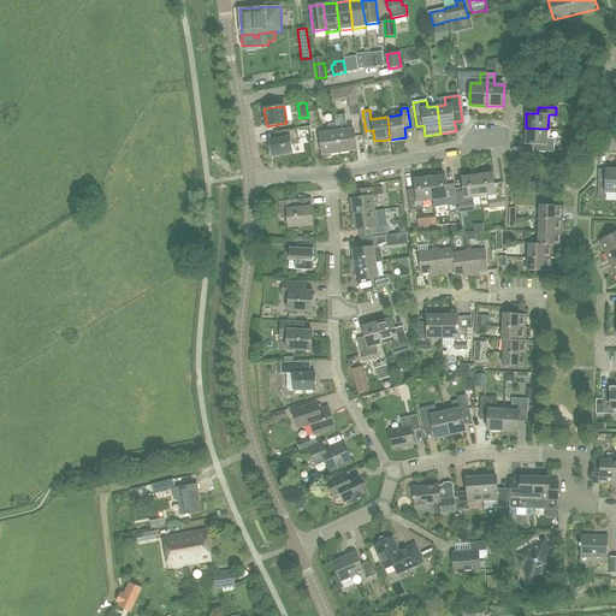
[(308,112),(311,130),(319,129),(317,111),(308,112)]
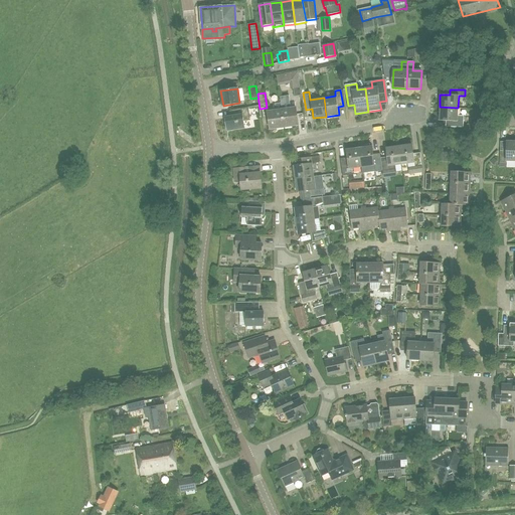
[(281,103),(285,127),(298,125),(296,108),(291,109),(290,99),(281,100),(281,103)]
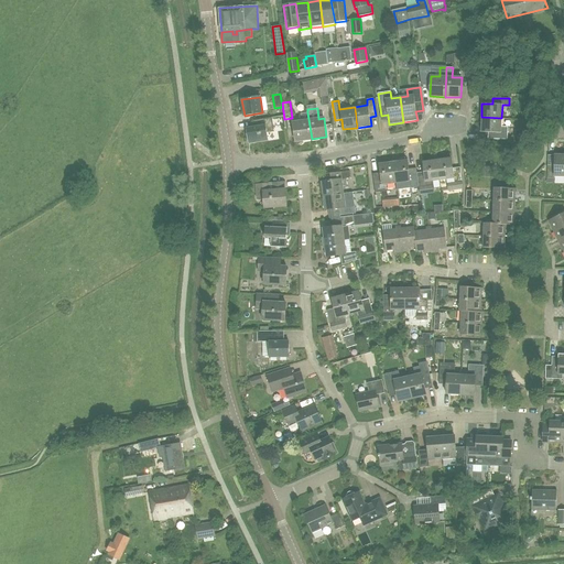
[(295,142),(312,139),(307,112),(301,114),(302,122),(293,123),(295,142)]
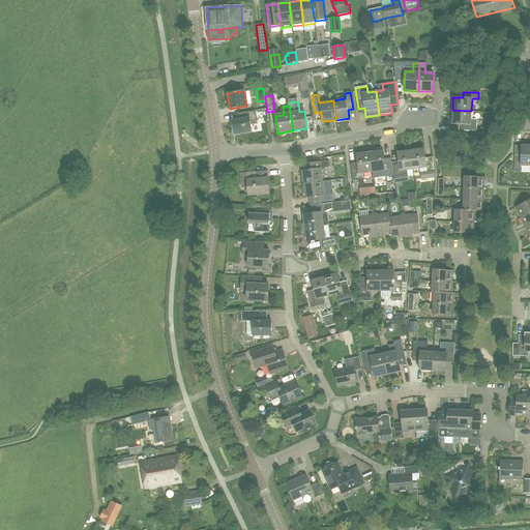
[(471,119),(471,111),(452,110),(451,123),(462,123),(461,129),(477,130),(477,124),(476,124),(477,119),(471,119)]
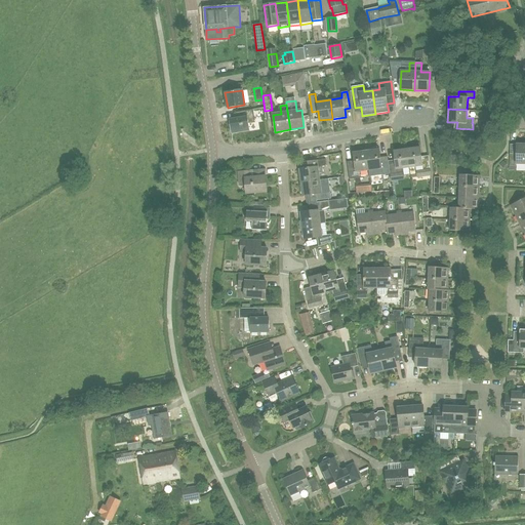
[(236,112),(237,118),(230,120),(232,133),(250,130),(249,124),(255,123),(253,110),(236,112)]
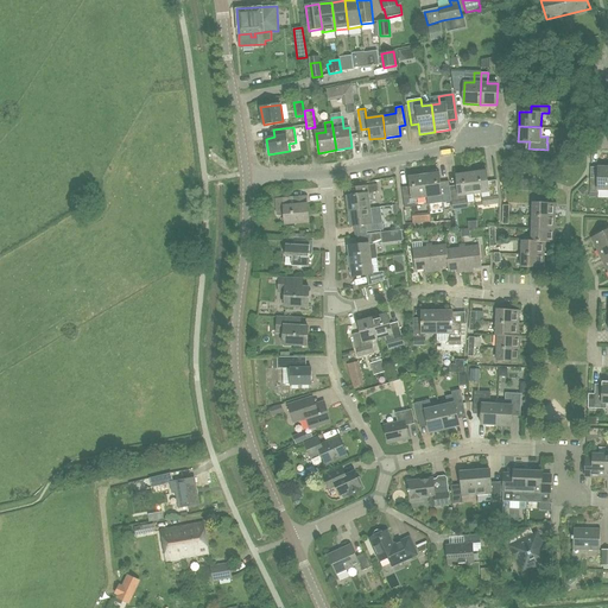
[(597,190),(607,189),(607,166),(599,166),(599,178),(590,177),(590,192),(597,192),(597,190)]
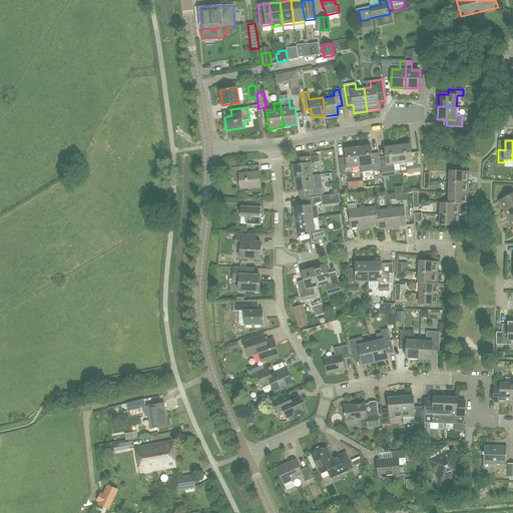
[(410,144),(398,146),(400,163),(406,162),(408,172),(421,170),(419,156),(412,157),(410,144)]
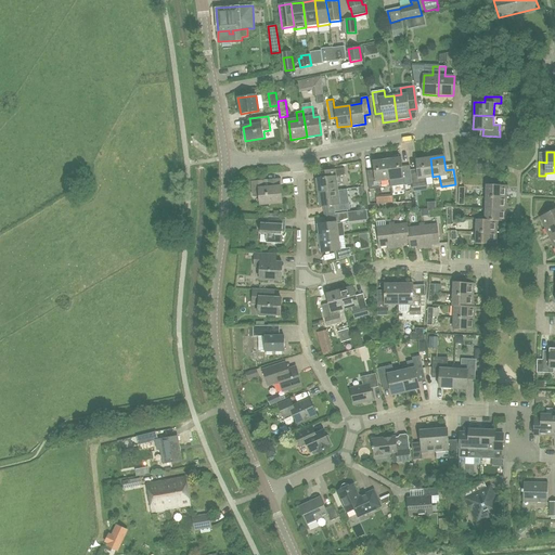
[(402,157),(387,159),(390,180),(398,179),(399,185),(412,183),(411,175),(411,170),(403,171),(402,157)]
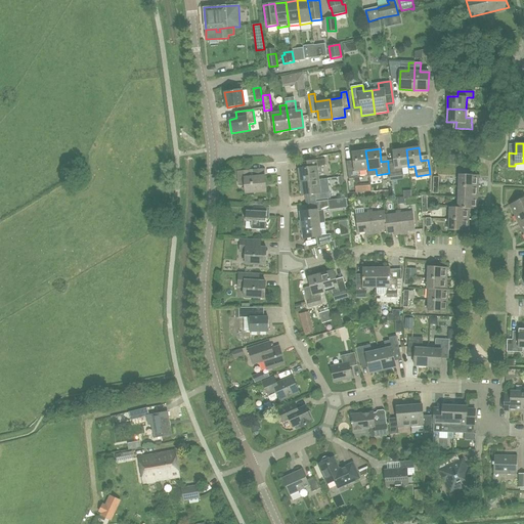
[(408,167),(406,149),(393,151),(394,164),(388,165),(389,173),(390,180),(403,178),(401,167),(408,167)]
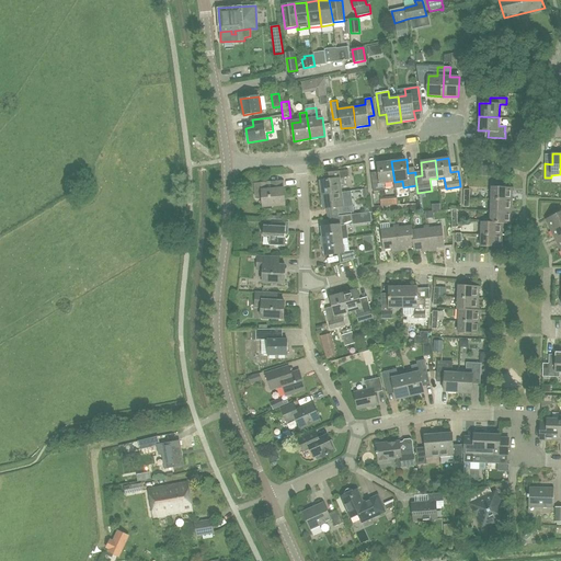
[(385,183),(395,182),(391,161),(377,163),(379,178),(371,178),(374,192),(386,190),(385,183)]
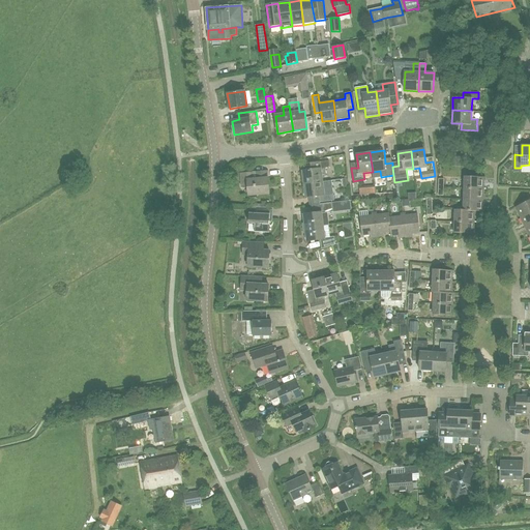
[(302,165),(304,184),(323,182),(322,175),(326,174),(325,168),(330,167),(329,160),(315,163),(302,165)]
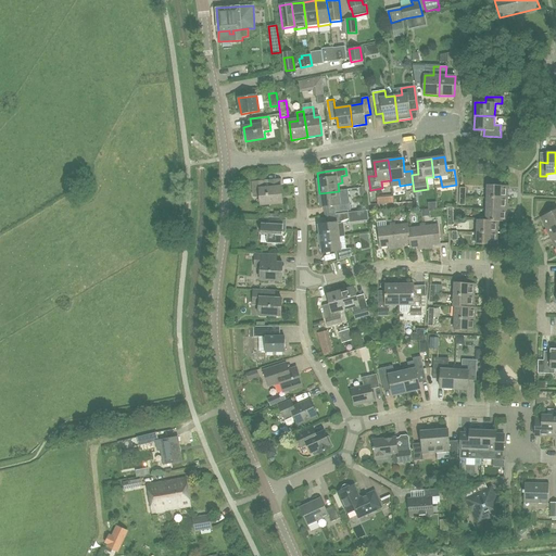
[(282,203),(280,179),(253,182),(254,196),(261,196),(261,205),(282,203)]
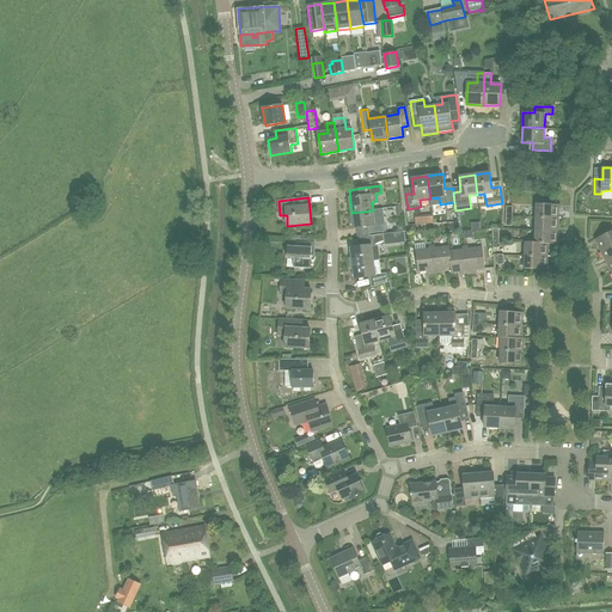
[(536,203),(536,216),(560,218),(560,204),(536,203)]
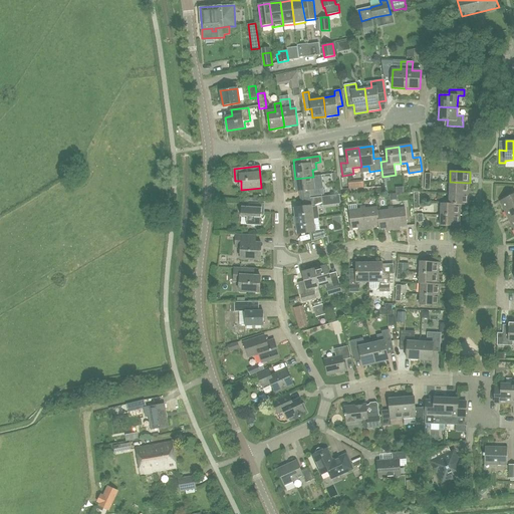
[(313,177),(295,179),(297,192),(309,190),(309,196),(324,194),(323,188),(318,189),(318,183),(313,183),(313,177)]
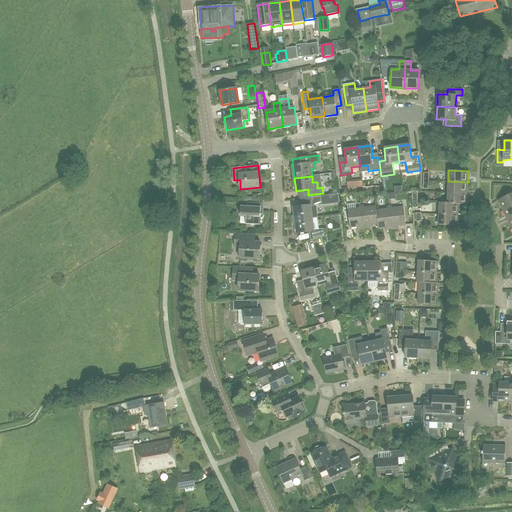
[(346,176),(347,185),(353,185),(353,190),(364,189),(364,176),(346,176)]
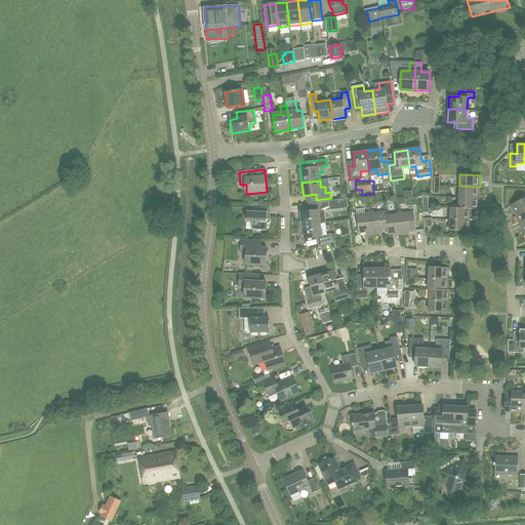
[(479,197),(480,187),(459,186),(459,197),(479,197)]
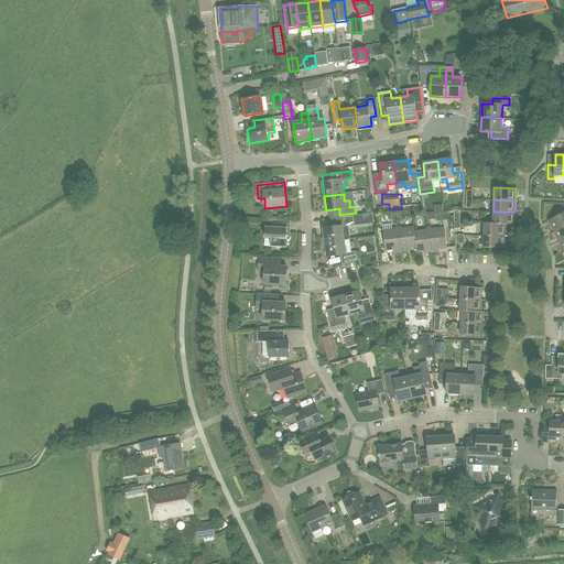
[(494,212),(492,223),(492,224),(506,225),(514,225),(514,212),(494,212)]
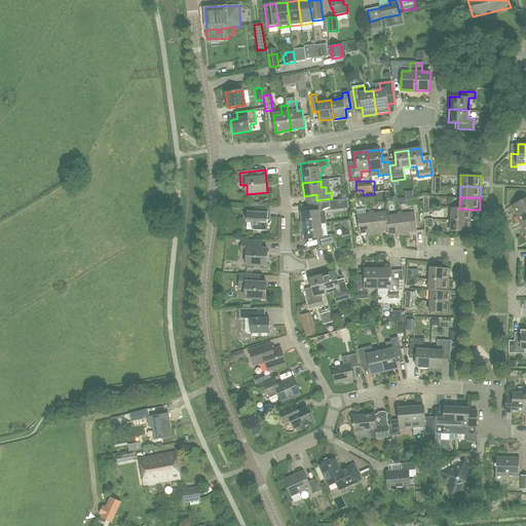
[(342,199),(336,200),(338,210),(348,209),(347,198),(342,199)]
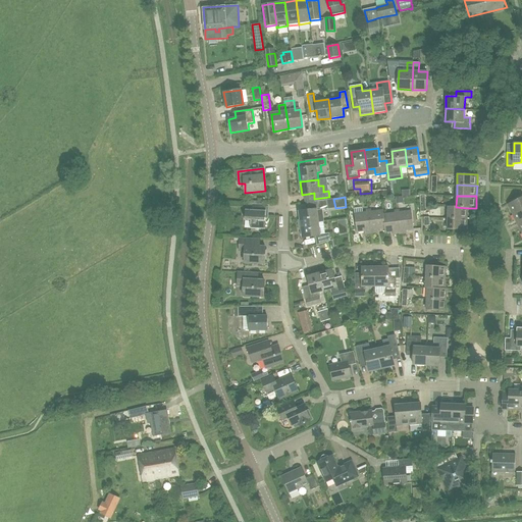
[(521,197),(508,204),(512,214),(521,208),(521,197)]
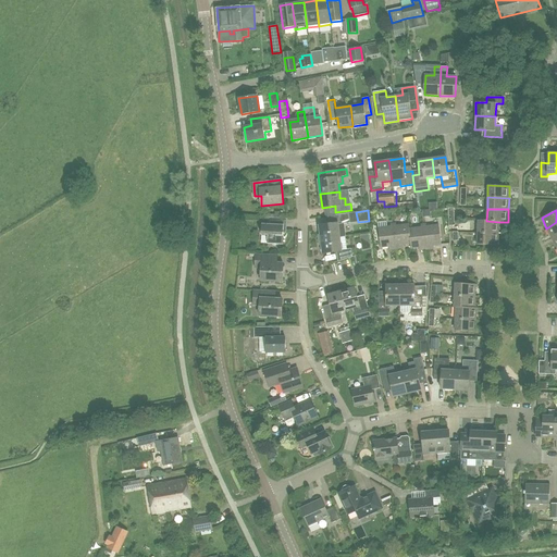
[(322,239),(345,236),(345,230),(338,231),(337,224),(350,223),(349,213),(334,214),(335,223),(320,225),(322,239)]
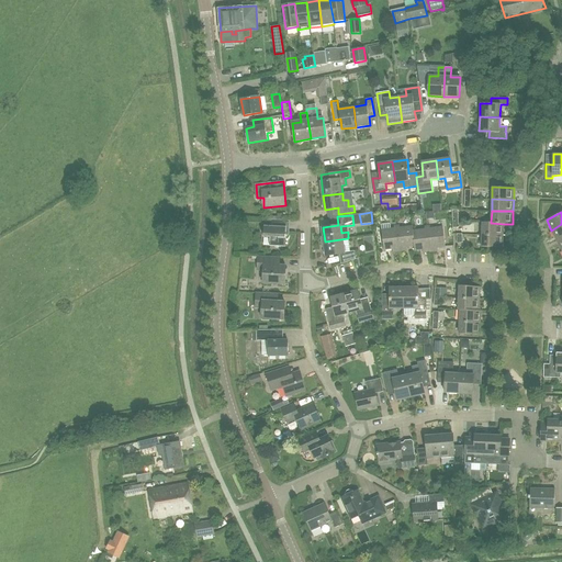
[(283,220),(277,220),(272,220),(272,226),(265,225),(263,237),(270,237),(270,246),(285,246),(287,226),(283,226),(283,220)]
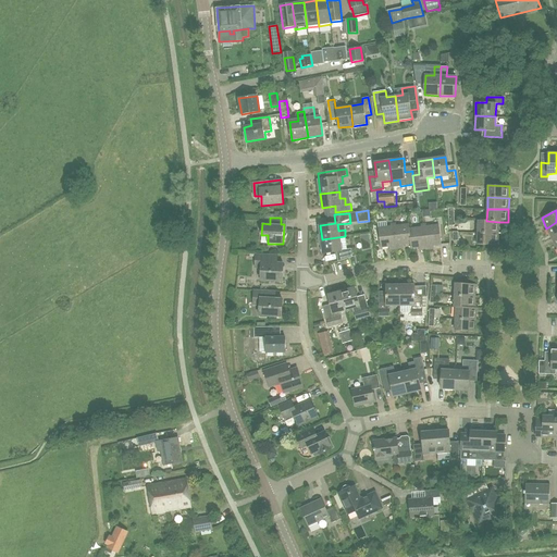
[(498,234),(499,222),(486,221),(486,220),(479,220),(478,233),(498,234)]
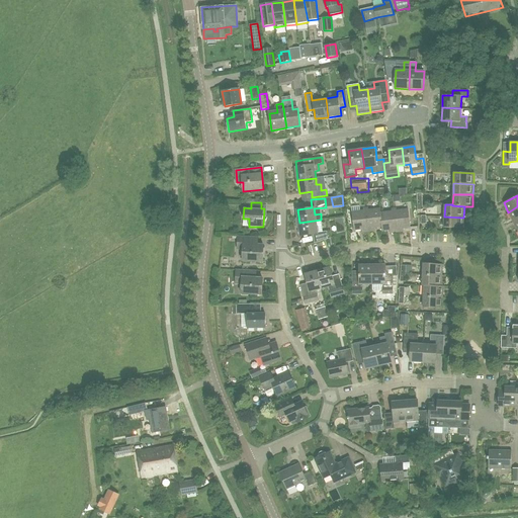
[(517,219),(517,206),(508,212),(513,222),(517,219)]
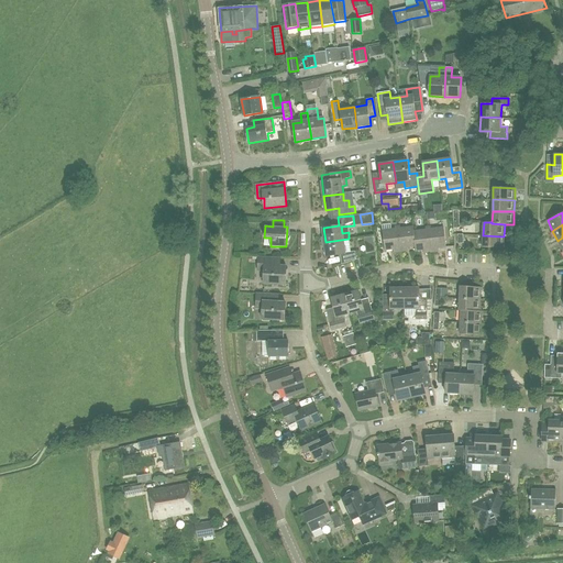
[(407,247),(415,246),(412,227),(400,228),(400,225),(397,227),(400,252),(407,251),(407,247)]
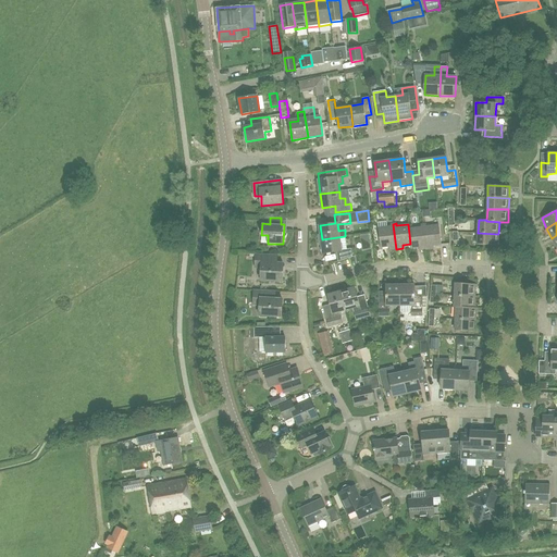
[(390,250),(396,249),(393,224),(391,224),(391,226),(379,227),(381,248),(388,247),(390,250)]
